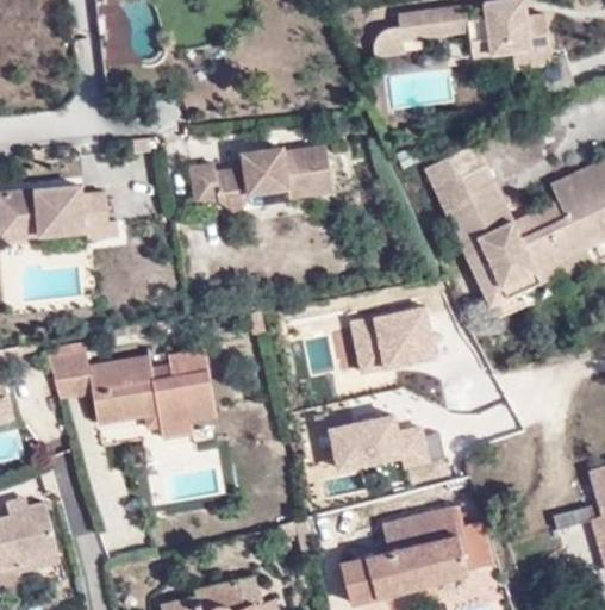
[(369,58),(400,54),(398,41),(463,32),(467,60),(507,54),(509,69),(528,67),(532,99),(569,87),(559,57),(550,58),(548,60),(541,16),(522,18),(519,0),(480,6),(482,20),(462,24),(461,8),(393,17),(394,27),(385,30),(380,31),(376,32),(375,35),(373,36),(372,37),(370,38),(369,41),(369,42),(368,44),(368,47),(367,48),(367,49),(368,51),(368,55),(368,57),(369,58)]
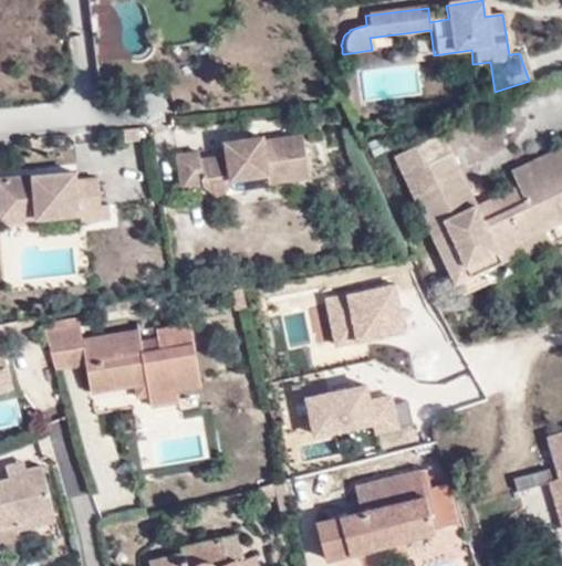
[(362,140),(366,155),(394,147),(389,132),(362,140)]
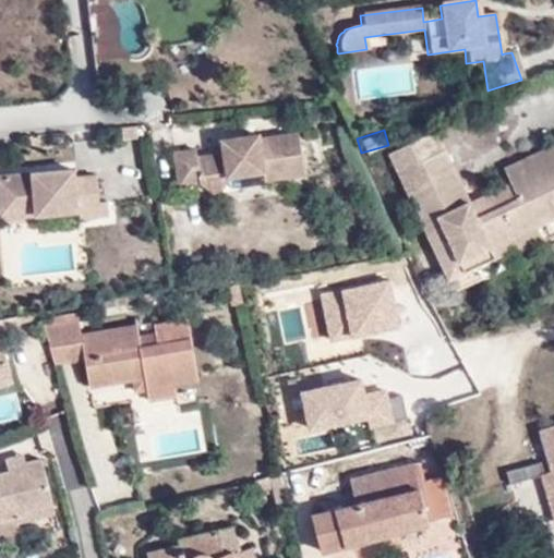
[(518,198),(477,218),(469,203),(433,133),(386,157),(455,292),(516,264),(513,254),(542,239),(538,227),(553,218),(553,144),(504,170),(509,183),(518,198)]
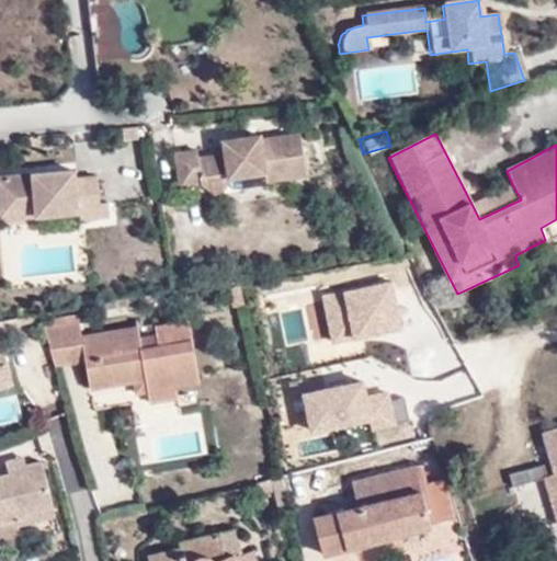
[(197,156),(174,159),(180,190),(201,185),(216,199),(229,183),(264,178),(266,185),(306,179),(300,138),(259,142),(259,138),(223,145),(224,158),(199,161),(197,156)]
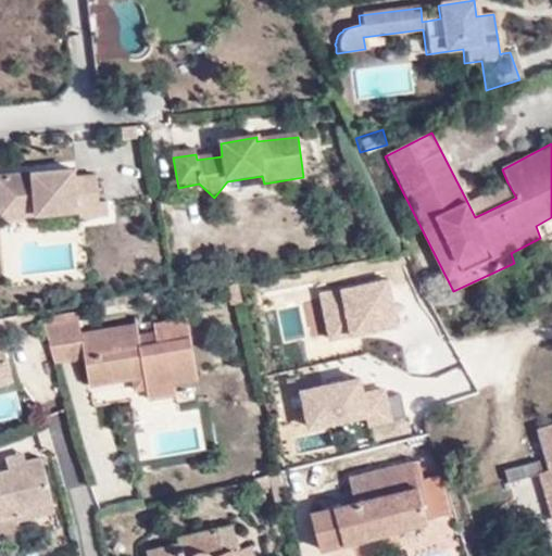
[(0,211),(35,207),(36,220),(76,215),(77,224),(107,222),(107,207),(99,209),(96,181),(73,182),(71,175),(0,182),(0,211)]
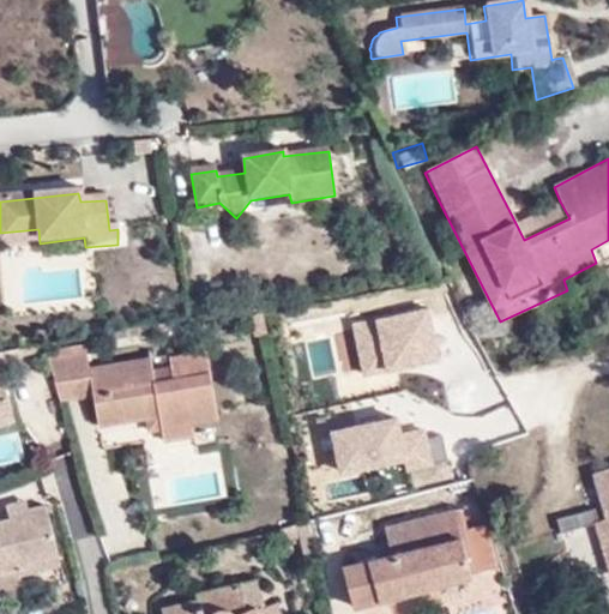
[(570,218),(560,202),(516,223),(524,240),(570,218)]
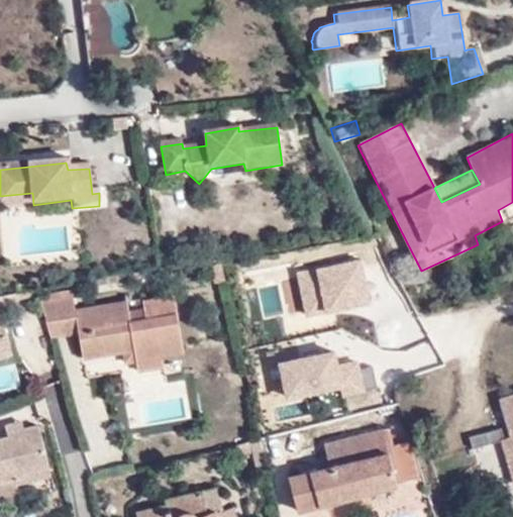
[(32,193),(0,196),(0,209),(33,205),(32,193)]
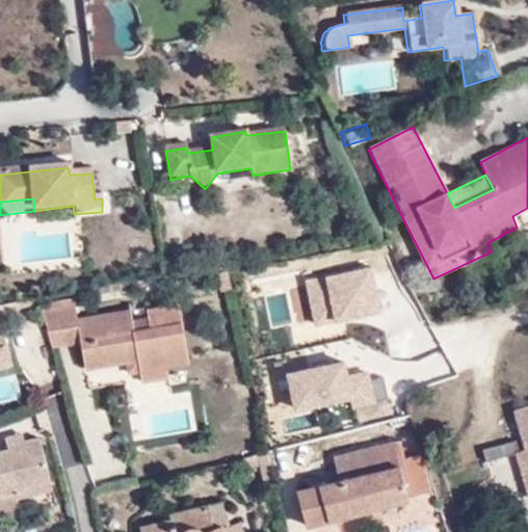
[(74,302),(43,307),(52,350),(82,345),(78,320),(74,302)]
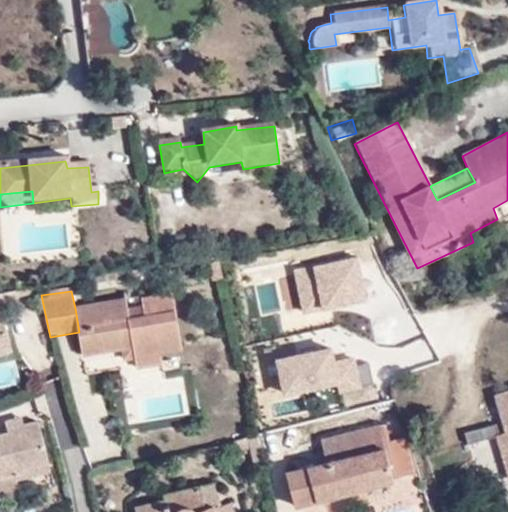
[(126,300),(75,308),(79,332),(84,359),(121,353),(133,350),(136,363),(163,358),(183,353),(176,313),(173,293),(141,298),(143,309),(127,311),(126,300)]
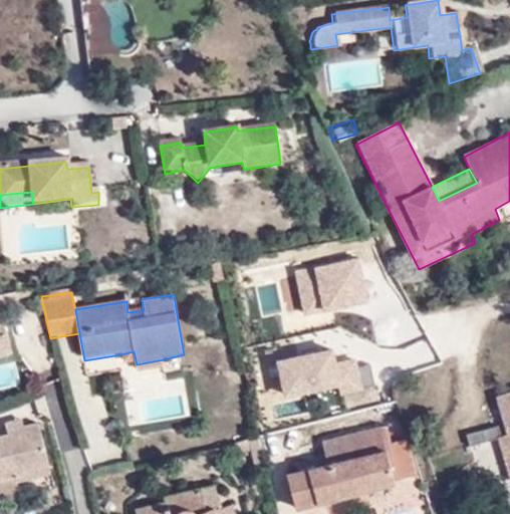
[(409,314),(368,328),(376,349),(416,335),(409,314)]
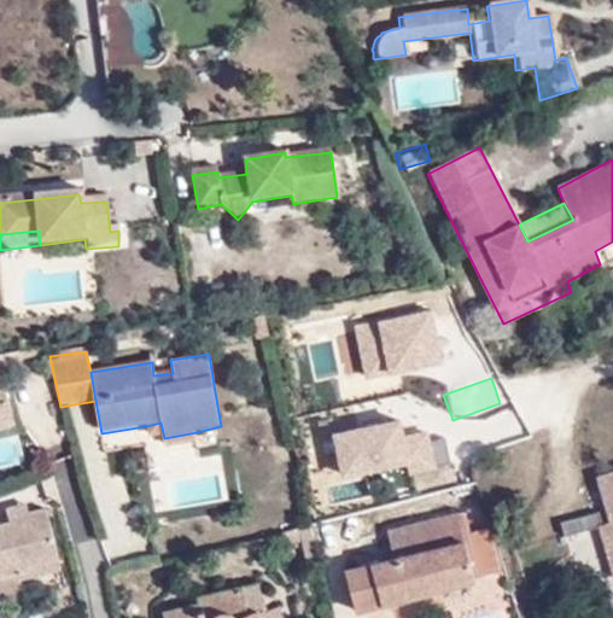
[(0,403),(11,402),(6,380),(0,382),(0,403)]
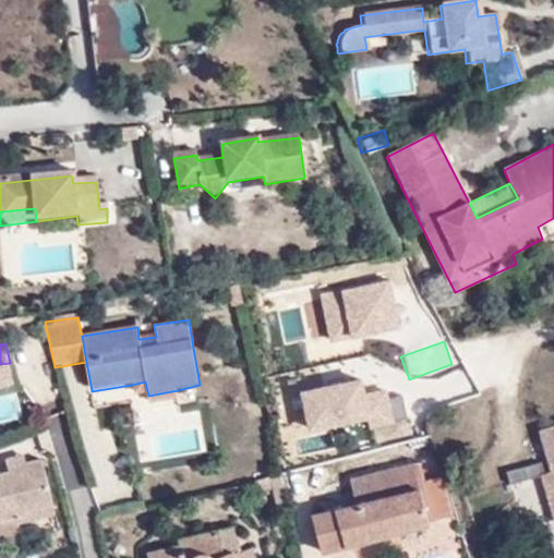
[(0,387),(14,384),(10,363),(0,364),(0,387)]
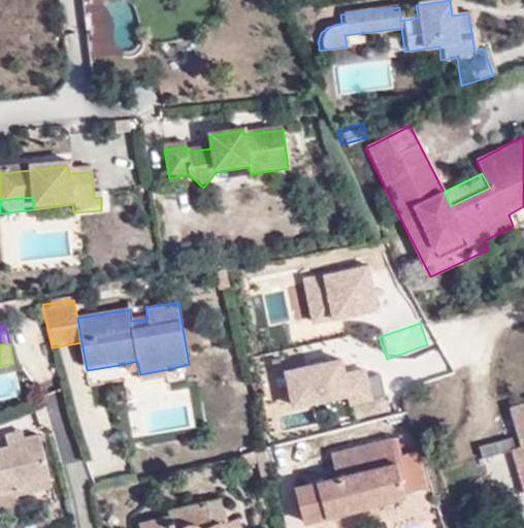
[(125,364),(128,376),(140,374),(137,361),(125,364)]
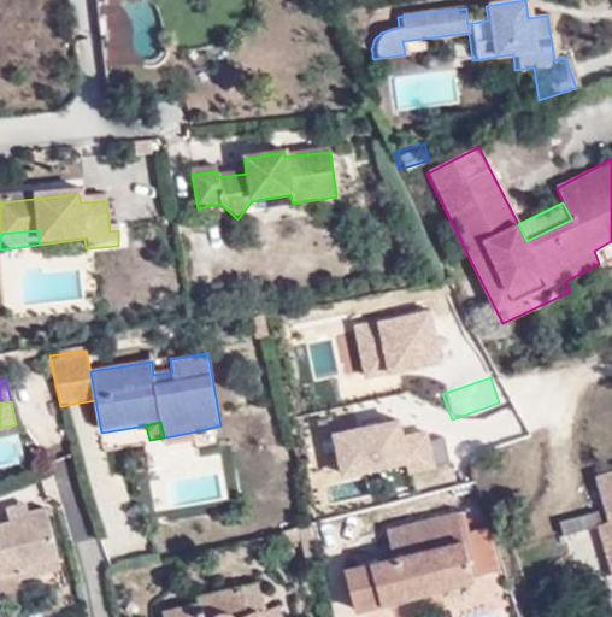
[(198,445),(196,432),(164,438),(166,450),(198,445)]
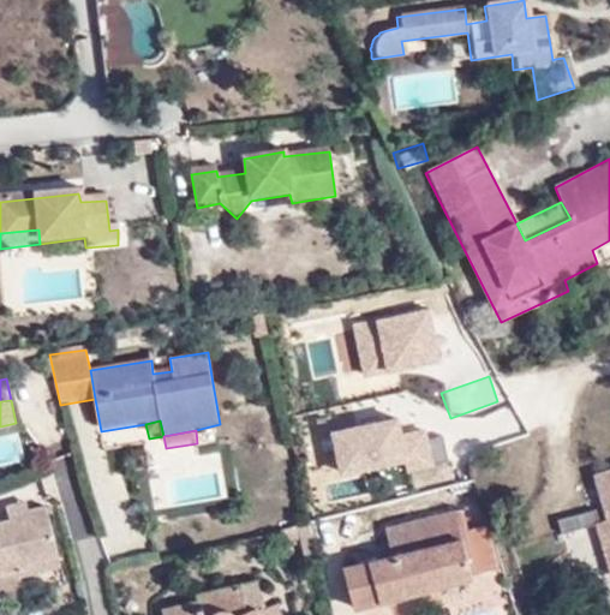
[(566,530),(605,519),(600,505),(562,515),(566,530)]
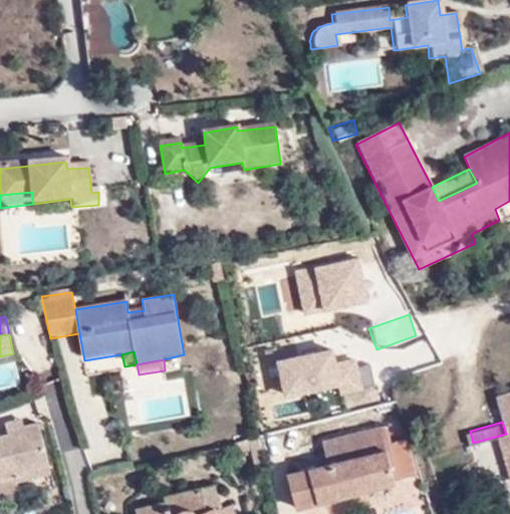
[(0,501),(20,498),(17,482),(14,471),(49,464),(40,424),(7,430),(8,437),(0,438),(0,501)]
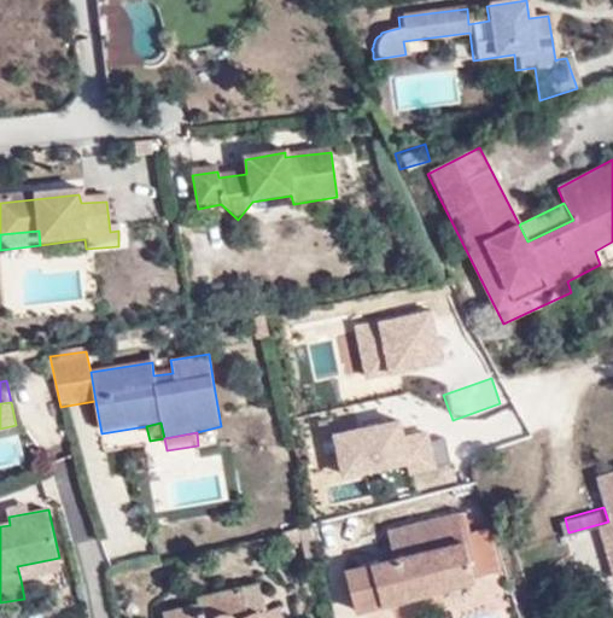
[(352,612),(473,579),(472,576),(461,531),(456,512),(385,529),(392,557),(342,573),(352,612)]
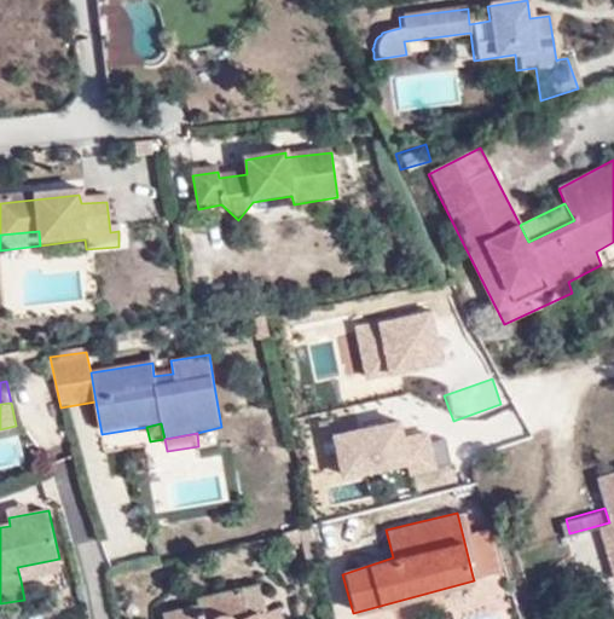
[(486,527),(462,532),(473,577),(497,570),(486,527)]
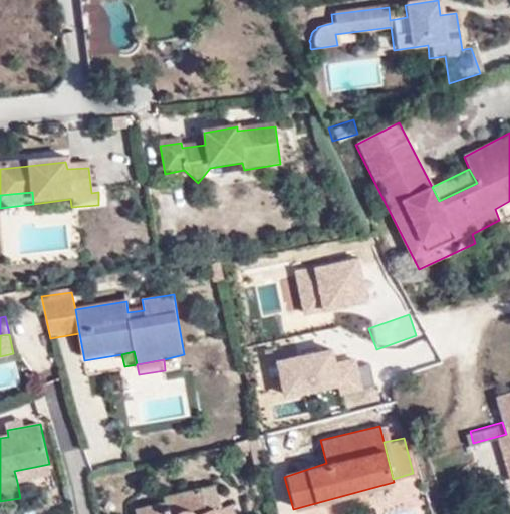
[(17,482),(52,475),(49,464),(14,471),(17,482)]
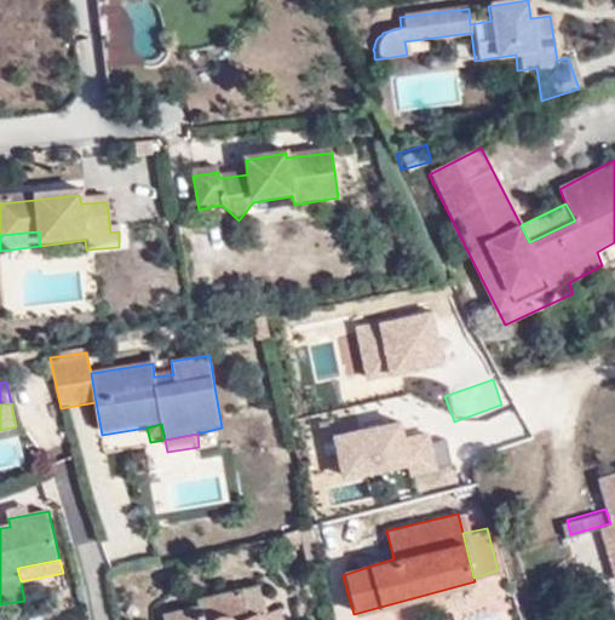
[(264,613),(258,585),(234,591),(241,618),(264,613)]
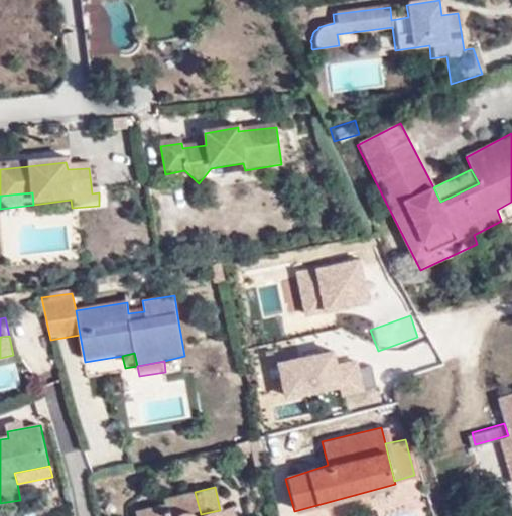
[(164,504),(133,512),(133,515),(236,515),(233,507),(220,510),(201,514),(195,492),(163,499),(164,504)]
